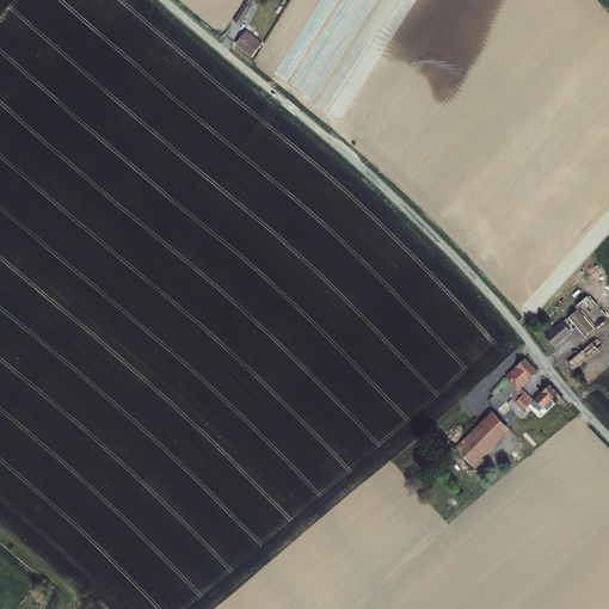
[(250,57),(254,51),(260,44),(244,31),(233,44),(250,57)]
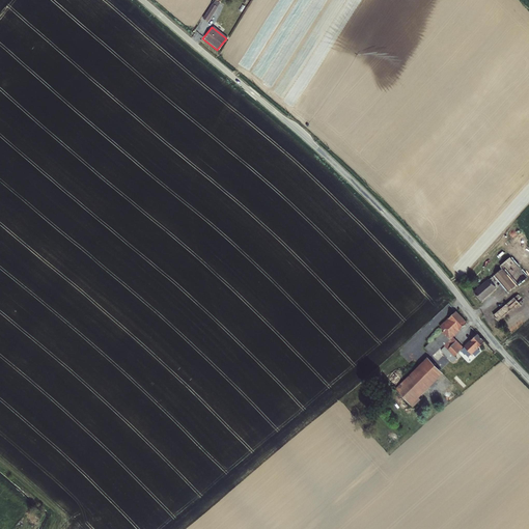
[(509,257),(507,258),(514,268),(519,283),(526,277),(509,257)]
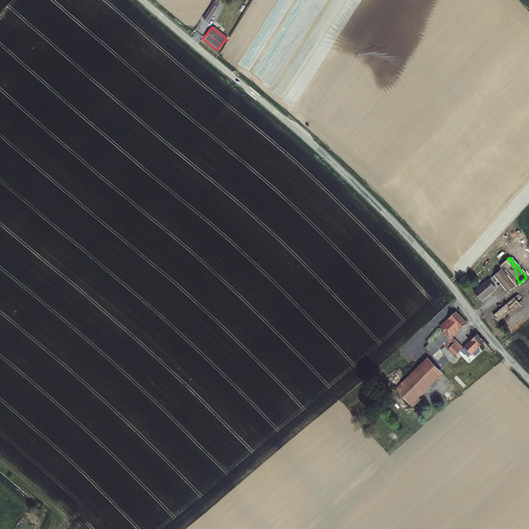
[(502,268),(501,269),(473,293),(479,300),(500,282),(508,290),(514,285),(516,286),(519,283),(514,268),(507,258),(505,260),(501,266),(502,268)]
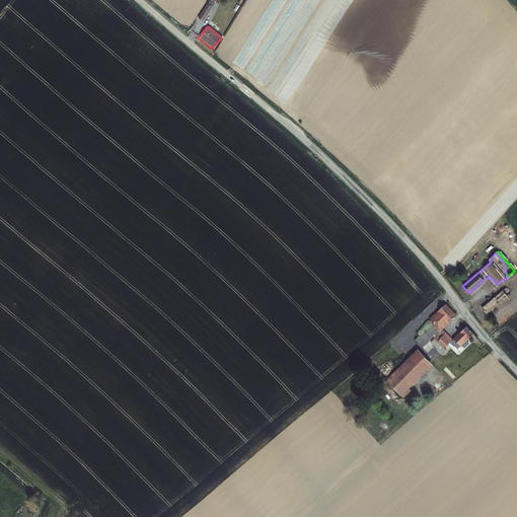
[(486,313),(504,298),(507,301),(509,299),(507,296),(511,293),(506,287),(482,307),(486,313)]
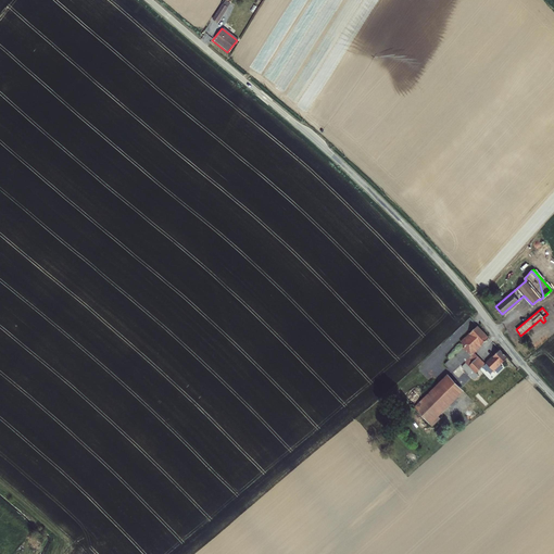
[(465,345),(447,363),(454,370),(460,365),(464,361),(468,365),(464,369),(474,379),(478,375),(476,373),(479,369),(481,372),(487,366),(473,353),(488,338),(477,326),(461,341),(465,345)]
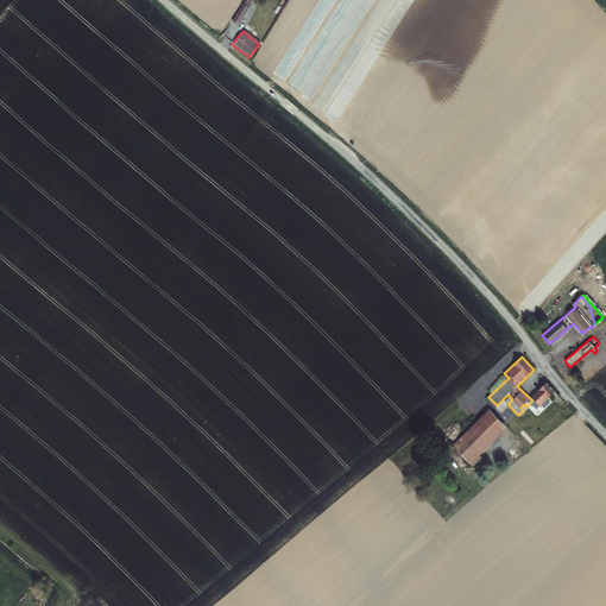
[(554,391),(547,383),(531,397),(535,402),(532,405),(536,409),(554,391)]
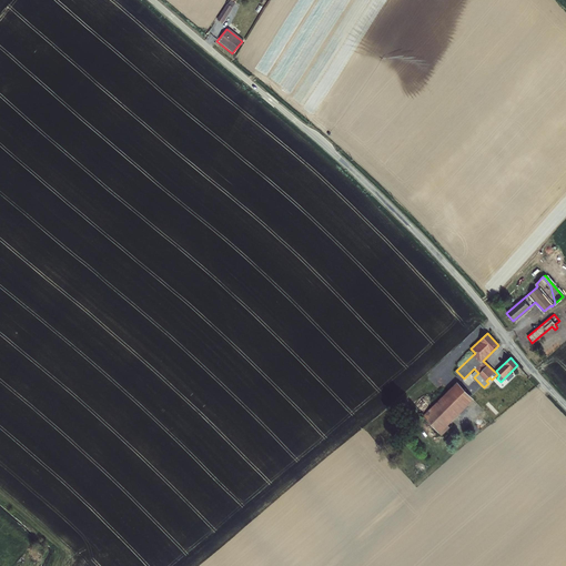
[(474,369),(470,373),(474,377),(478,373),(474,369)]
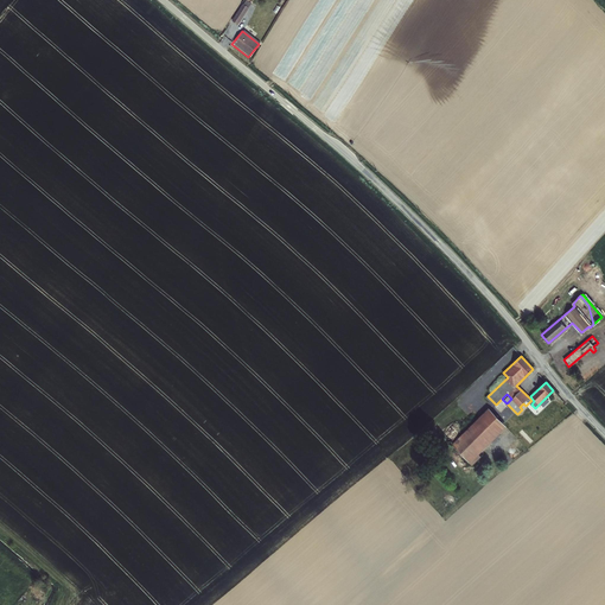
[(489,408),(463,435),(453,445),(469,462),(477,453),(505,426),(489,408)]
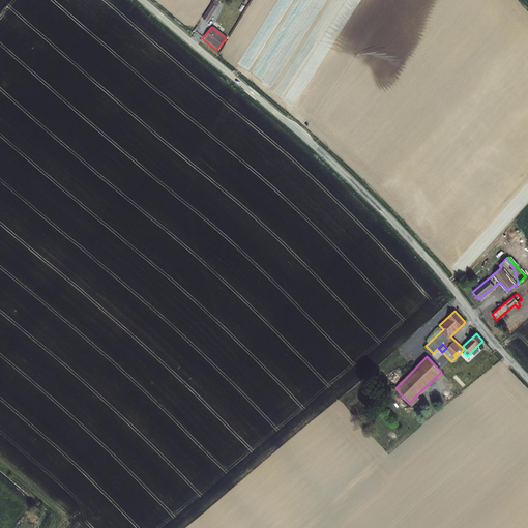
[(419,399),(416,396),(409,403),(412,406),(419,399)]
